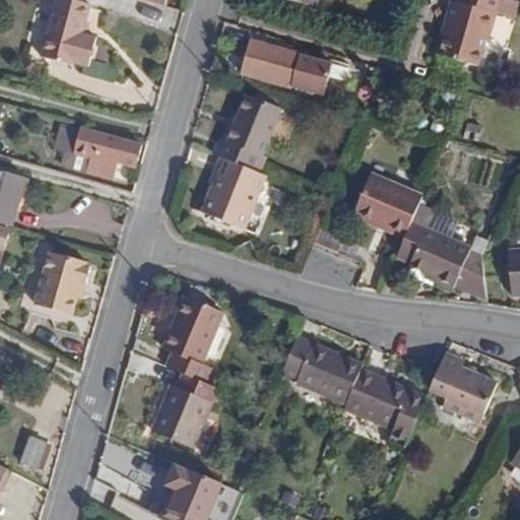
[(61,0),(47,52),(79,62),(81,59),(94,62),(103,34),(89,29),(96,0),(61,0)]
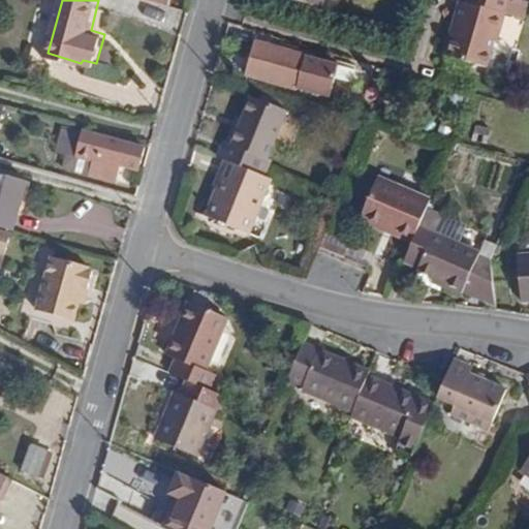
[(327,0),(293,0),(324,8),(327,0)]
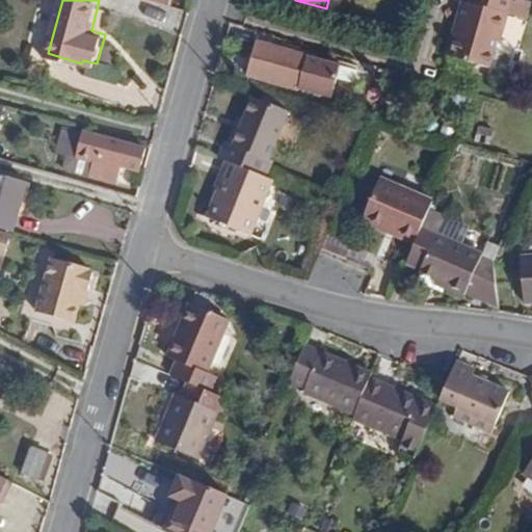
[(531,9),(531,1),(528,0),(467,0),(467,1),(461,0),(452,33),(454,36),(449,55),(493,68),(501,38),(505,38),(513,12),(530,19),(531,9)]
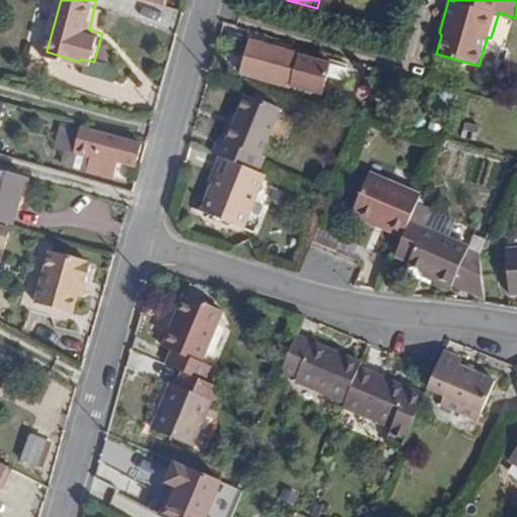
[(246,38),(238,69),(260,75),(263,67),(268,68),(266,76),(287,83),(296,53),(246,38)]
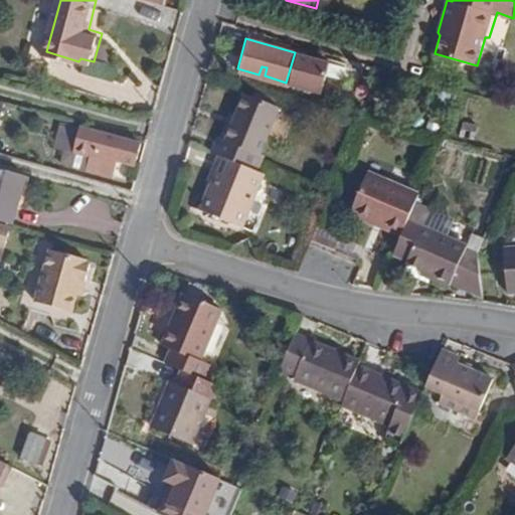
[(321,75),(339,80),(343,67),(325,61),(321,75)]
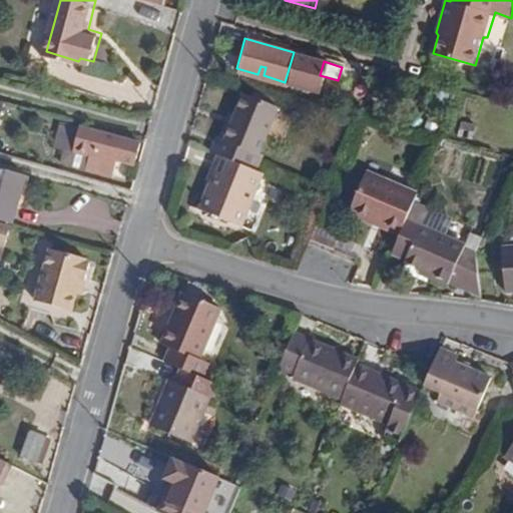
[(215,135),(209,151),(221,155),(255,170),(262,155),(259,152),(278,105),(243,92),(224,138),(215,135)]
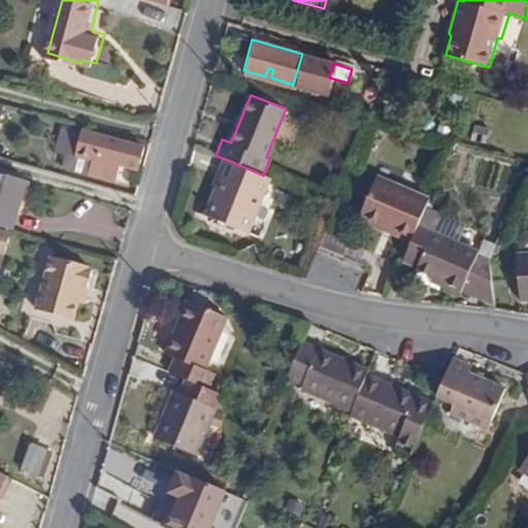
[(107,134),(71,124),(64,149),(96,158),(92,172),(116,179),(121,163),(138,168),(144,147),(107,137),(107,134)]
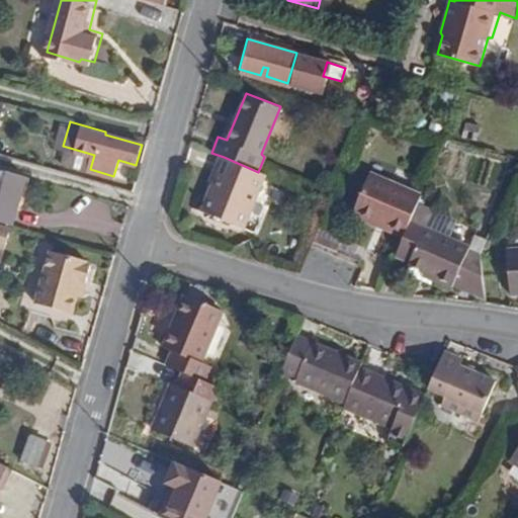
[(142,142),(105,132),(105,135),(142,145),(142,142)]
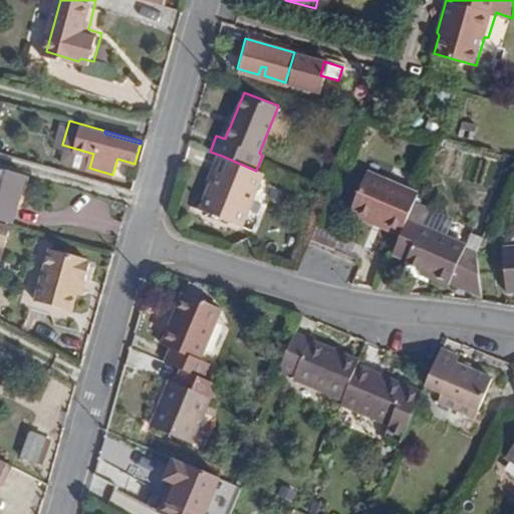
[(93,154),(62,145),(58,160),(89,168),(93,154)]
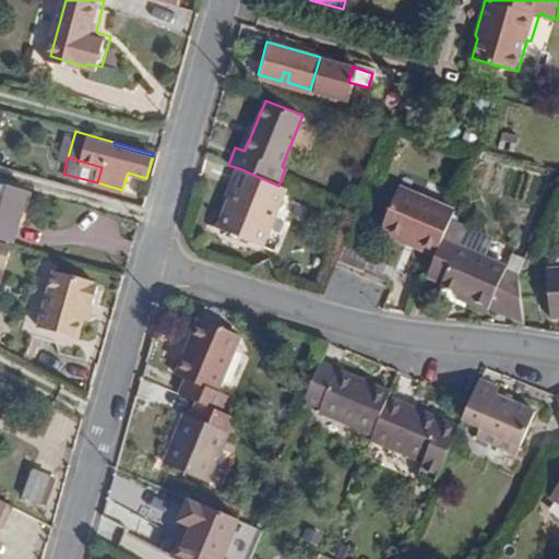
[(278,186),(241,169),(217,230),(266,249),(290,191),(278,186)]
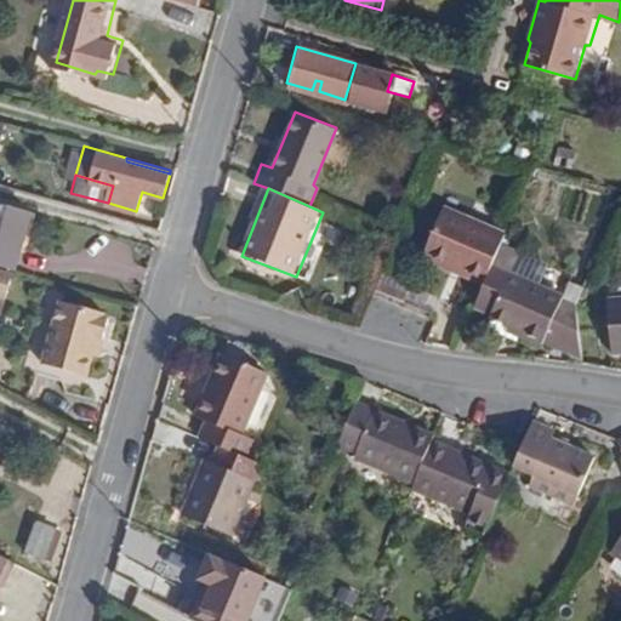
[(38,215),(0,203),(0,266),(22,272),(38,215)]
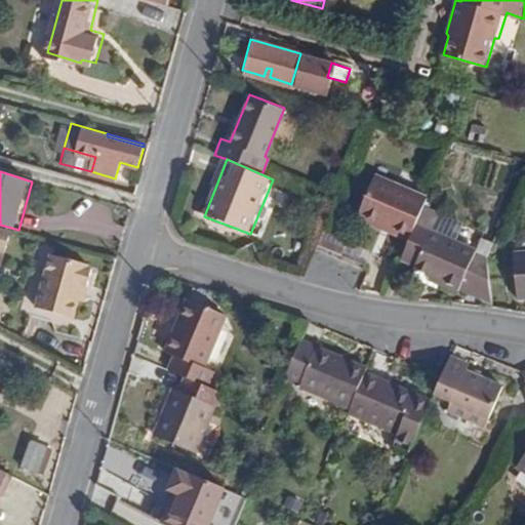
[(374,174),(358,212),(392,227),(391,232),(408,240),(425,203),(427,197),(374,174)]
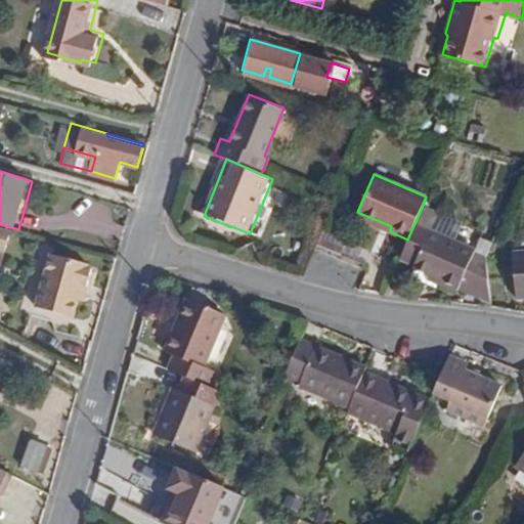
[(407,239),(399,257),(413,264),(431,228),(439,209),(424,203),(407,239)]
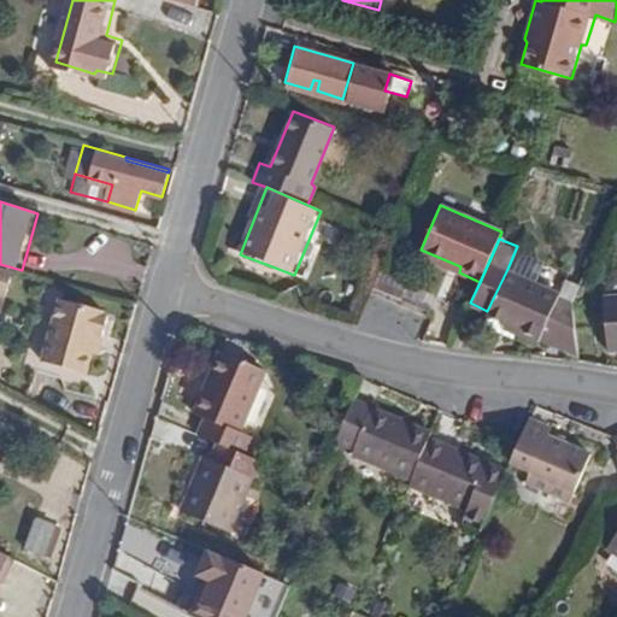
[(517,246),(507,269),(530,280),(540,256),(517,246)]
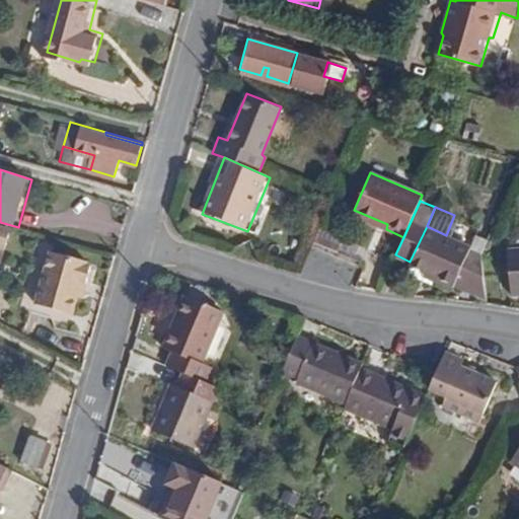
[(387,224),(354,210),(352,214),(386,229),(387,224)]
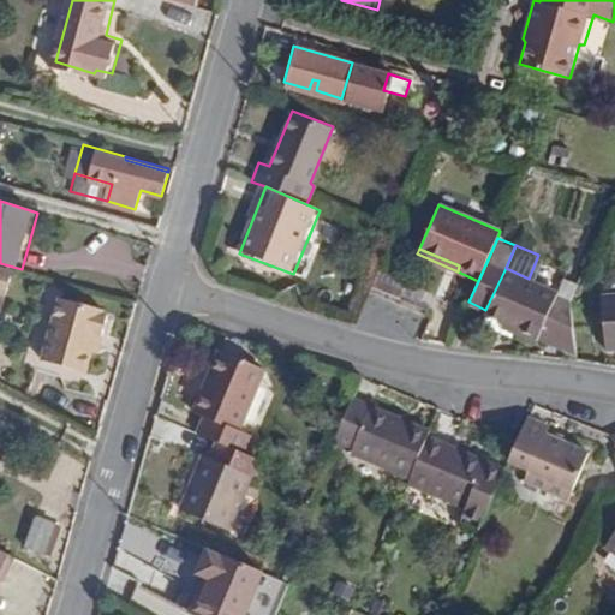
[(375,268),(368,284),(399,298),(406,282),(375,268)]
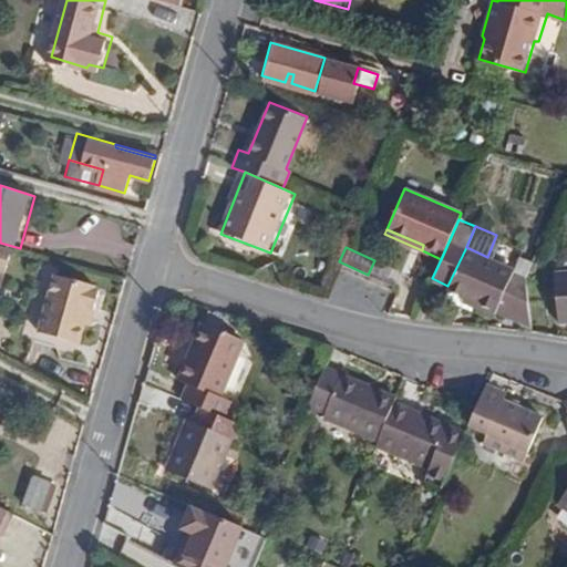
[(497,310),(528,323),(528,320),(525,295),(523,278),(529,261),(524,258),(518,275),(514,272),(515,268),(487,257),(466,247),(447,286),(449,288),(476,300),(475,306),(495,313),(497,310)]
